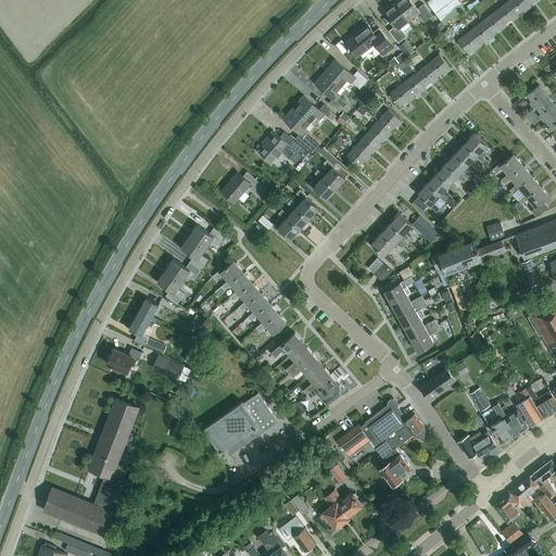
[(424,3),(417,9),(411,0),(399,0),(395,3),(408,21),(417,13),(425,22),(432,15),(424,3)]
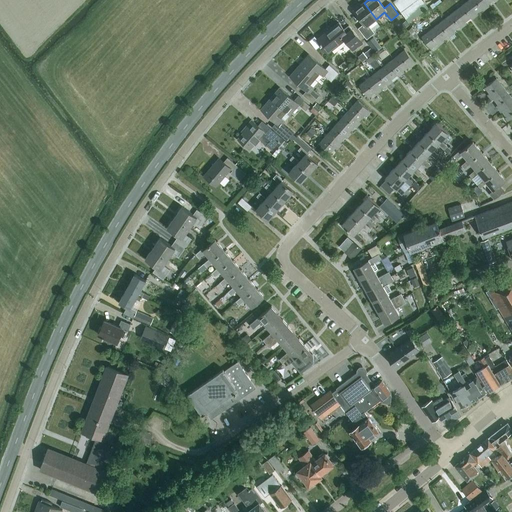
[(409,22),(428,8),(422,0),(394,0),(393,1),(409,22)]
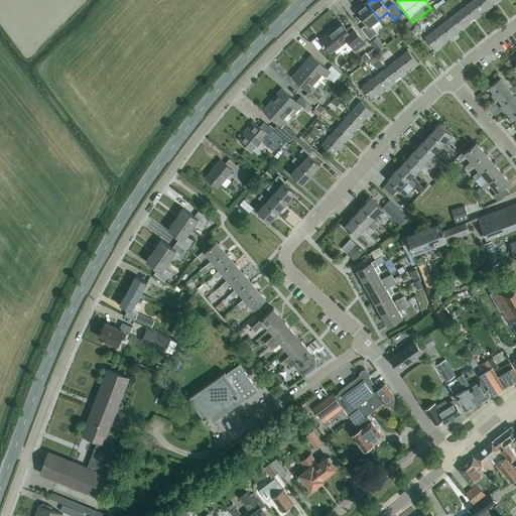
[(493,6),(491,4),(488,0),(472,0),(471,1),(480,13),(486,9),(487,11),(493,6)]
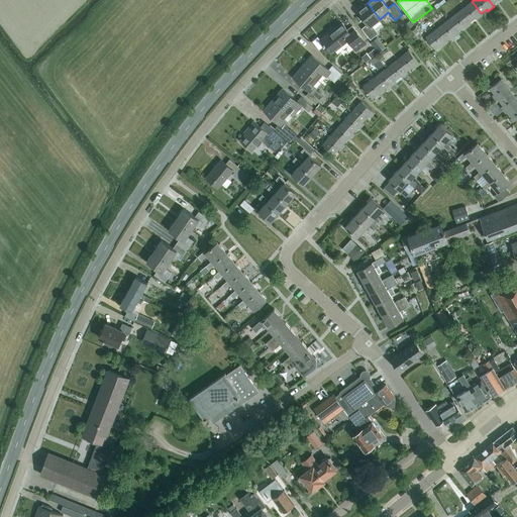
[(477,19),(483,15),(481,13),(472,1),(459,10),(471,24),(472,24),(470,22),(475,17),(477,19)]
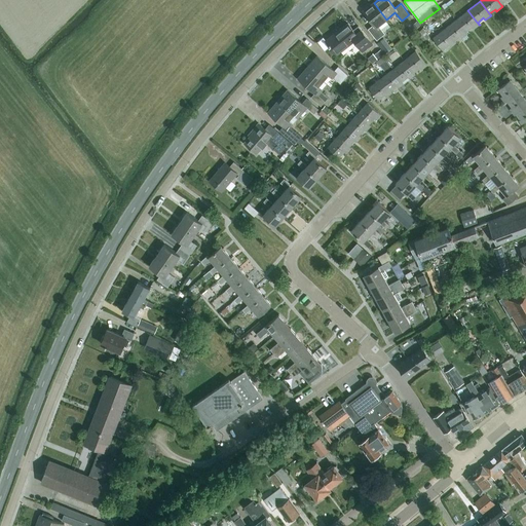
[(368,29),(377,40),(384,34),(378,26),(386,20),(374,3),(364,11),(374,25),(368,29)]
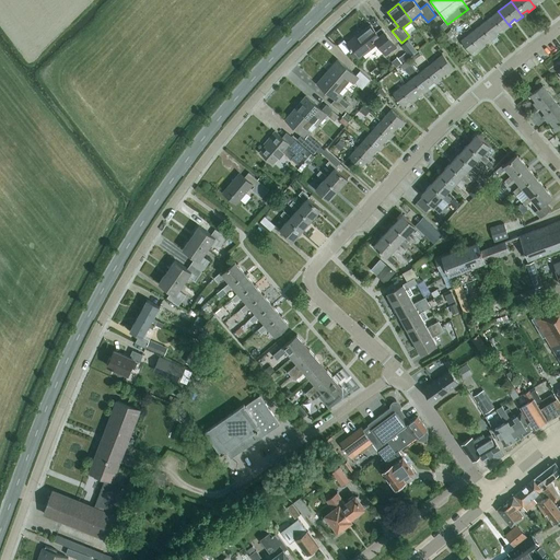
[(502,28),(504,31),(510,26),(498,11),(486,21),(497,34),(502,28)]
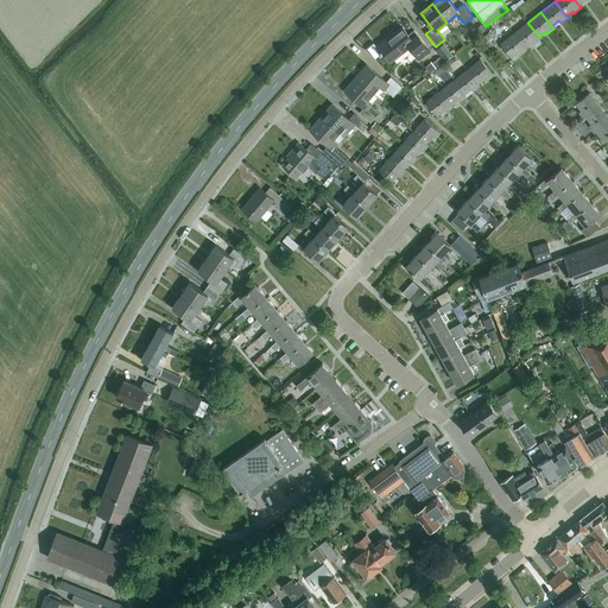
[(540,39),(539,37),(527,23),(514,33),(525,46),(532,42),(533,44),(534,44),(539,39),(540,39)]
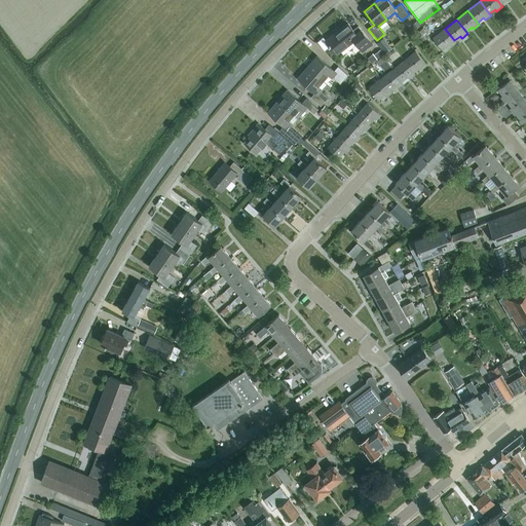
[(410,24),(414,30),(419,26),(416,21),(410,24)]
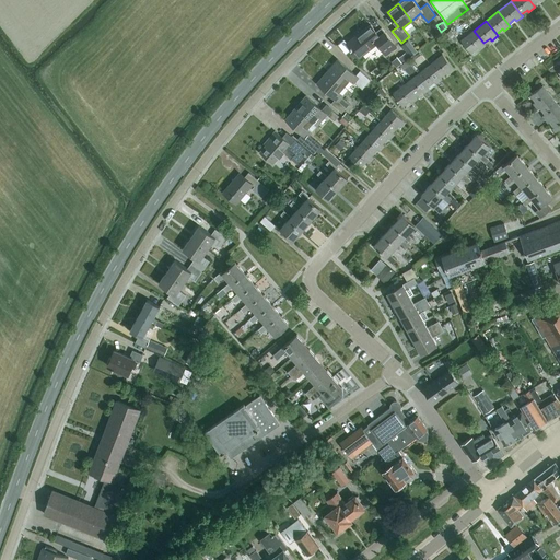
[(376,32),(371,25),(347,44),(358,58),(377,43),(386,55),(396,47),(381,27),(376,32)]
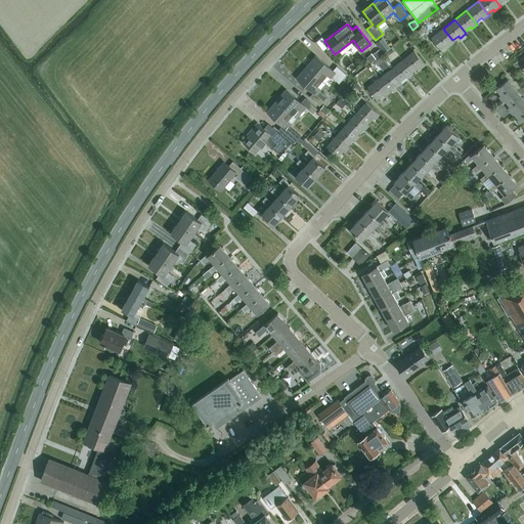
[(421,40),(427,36),(422,28),(416,33),(421,40)]
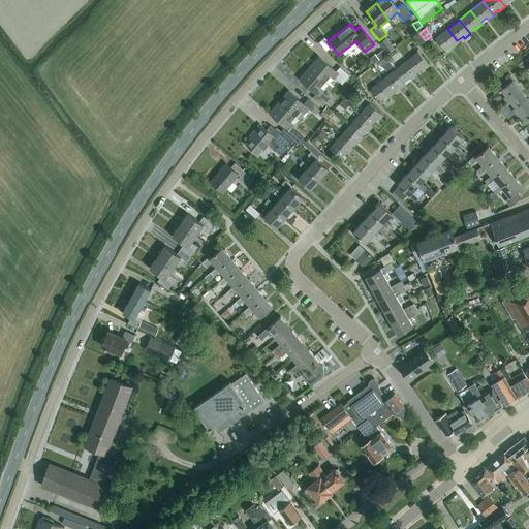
[(445,50),(450,45),(453,48),(459,42),(457,40),(447,29),(435,38),(446,53),(447,52),(445,50)]
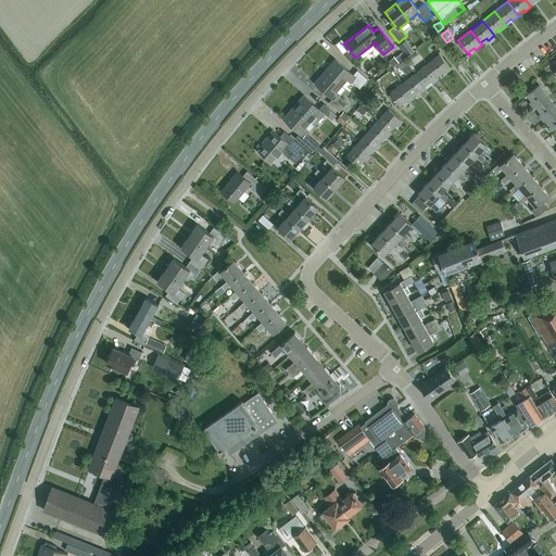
[(412,52),(404,42),(399,46),(407,57),(412,52)]
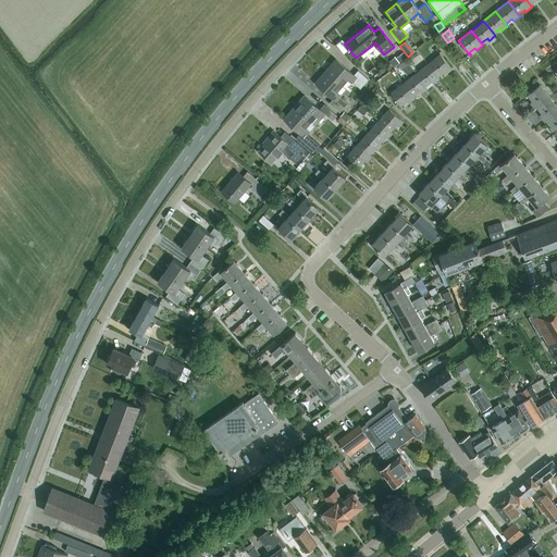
[(403,52),(396,57),(400,62),(407,57),(403,52)]
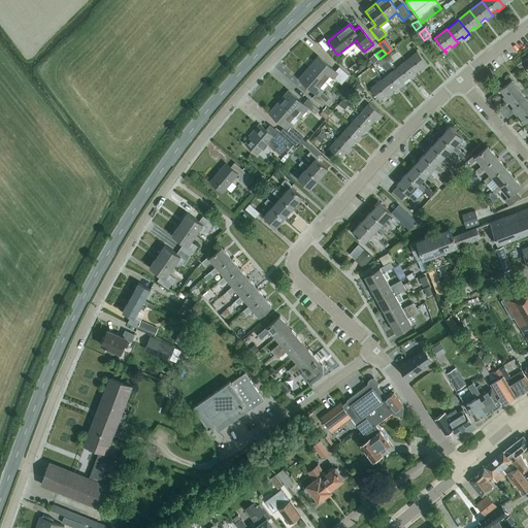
[(423,70),(428,66),(418,52),(405,61),(415,72),(421,68),(423,70)]
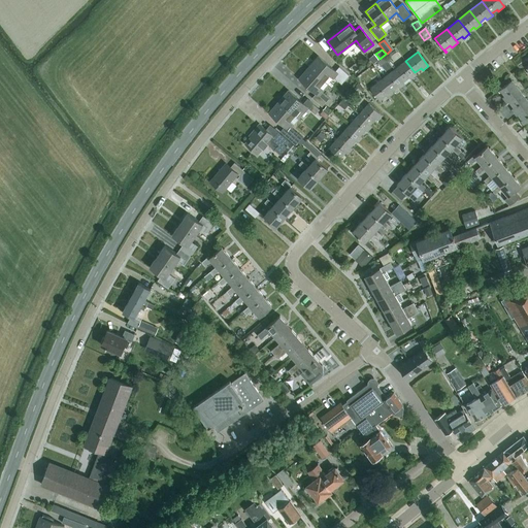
[(374,54),(369,58),(373,64),(378,60),(375,55),(374,54)]
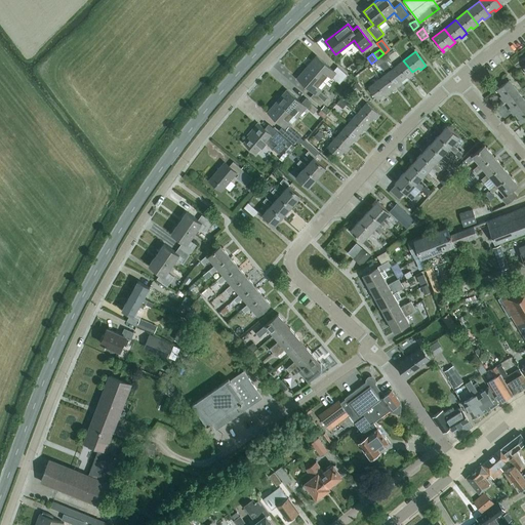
[(327,75),(331,78),(332,77),(339,83),(347,75),(337,67),(333,71),(317,55),(312,62),(314,63),(309,69),(322,81),(327,75)]
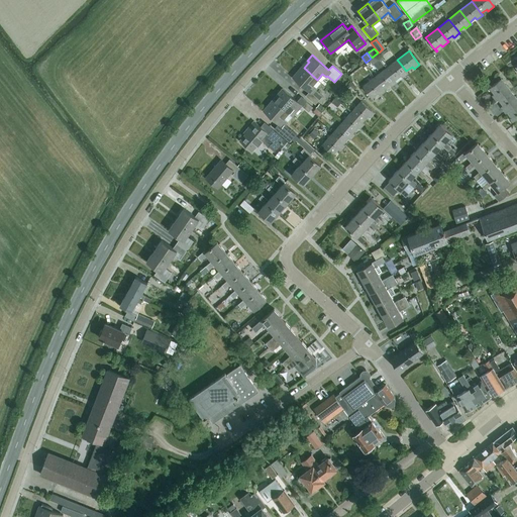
[(372,59),(370,60),(374,65),(380,60),(376,55),(372,59)]
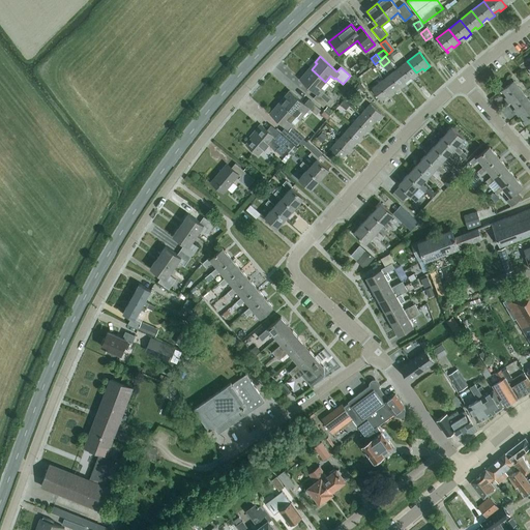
[(405,82),(411,78),(412,80),(418,75),(416,72),(407,61),(395,69),(405,82)]
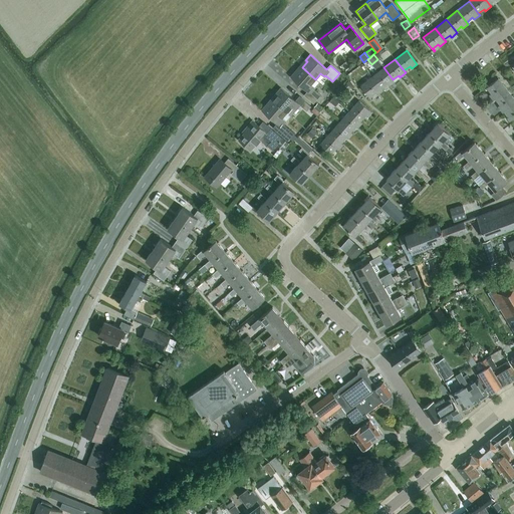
[(313,89),(314,87),(311,84),(315,79),(302,67),(297,72),(296,71),(291,76),(307,91),(304,95),(313,103),(320,95),(313,89)]
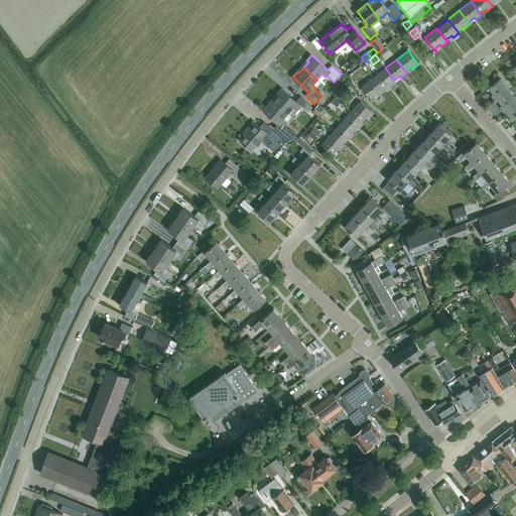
[(383,89),(388,85),(390,87),(396,82),(394,80),(385,68),(374,77),(383,89)]
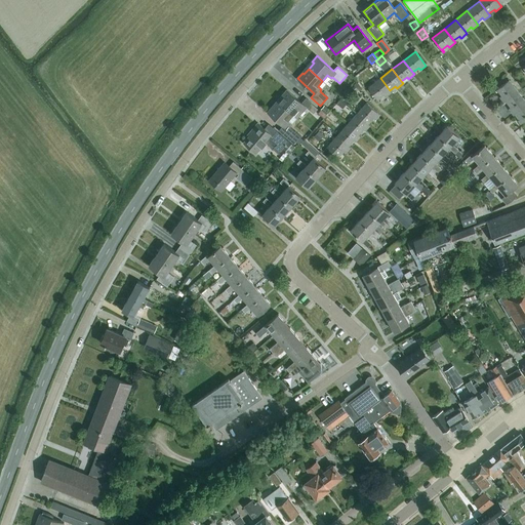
[(391,92),(390,90),(380,78),(368,87),(379,102),(378,99),(384,94),(386,97),(391,92)]
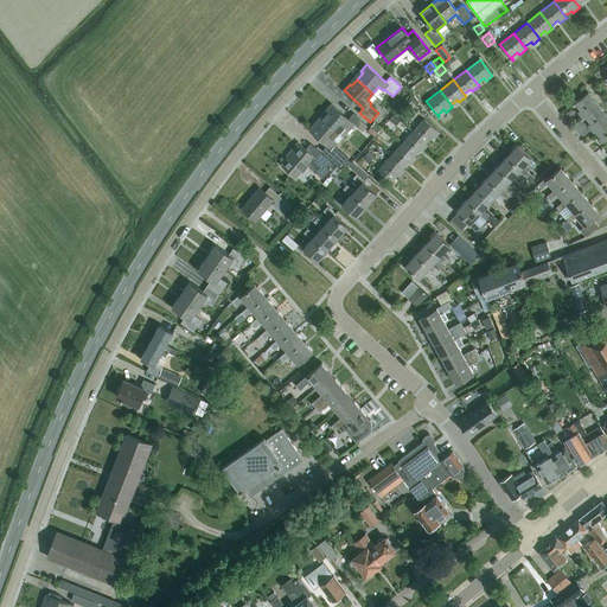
[(588,93),(573,104),(573,106),(575,103),(580,110),(577,112),(583,119),(586,117),(599,106),(588,93)]
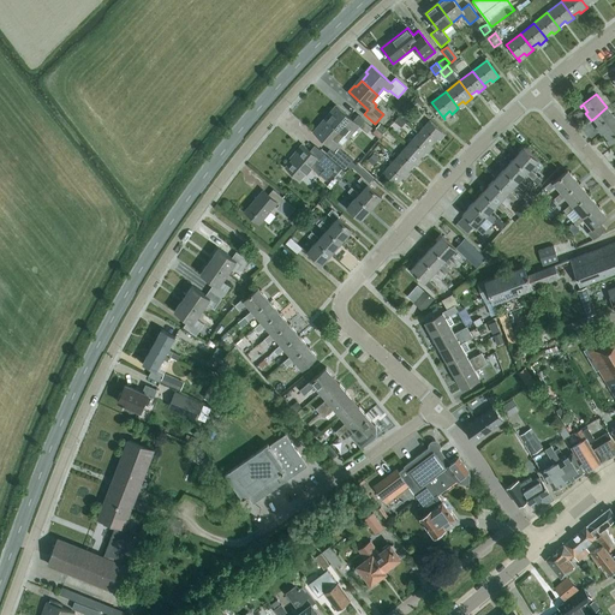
[(347,138),(353,132),(358,125),(368,133),(372,127),(364,121),(365,120),(358,115),(354,120),(336,106),(330,112),(333,113),(327,120),(344,135),(347,138)]
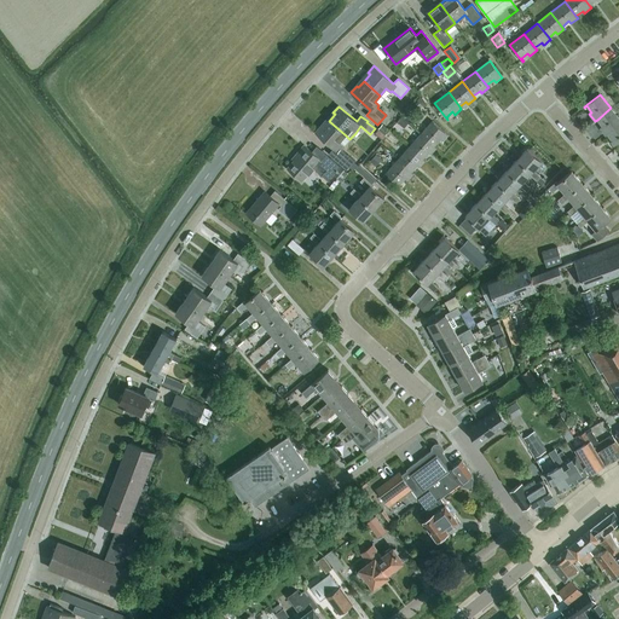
[(597,120),(602,126),(600,128),(605,136),(607,133),(618,123),(618,119),(611,108),(597,120)]
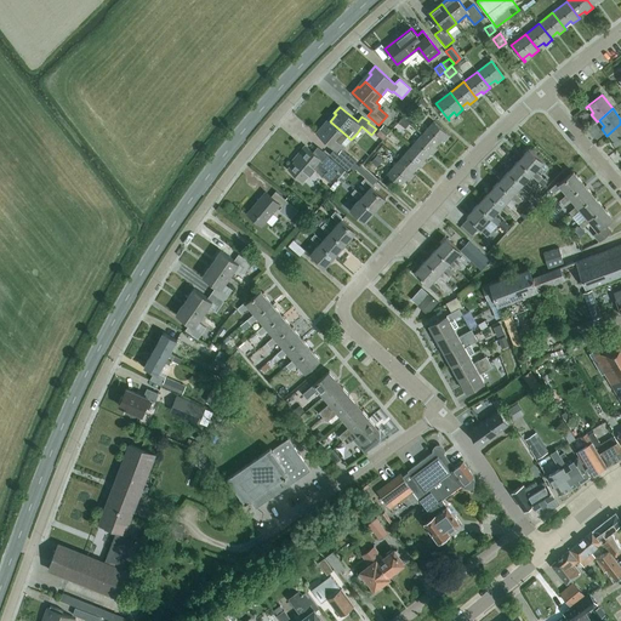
[(405,129),(410,123),(403,117),(398,123),(405,129)]
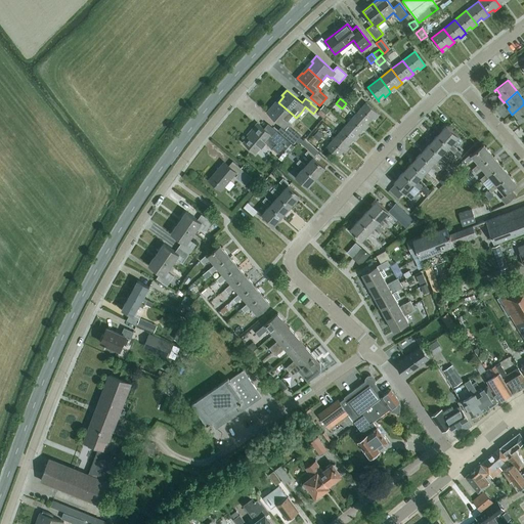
[(272,106),(267,112),(285,127),(280,131),(290,139),(294,135),(287,128),(292,123),(288,120),(293,115),(278,102),(273,107),(272,106)]
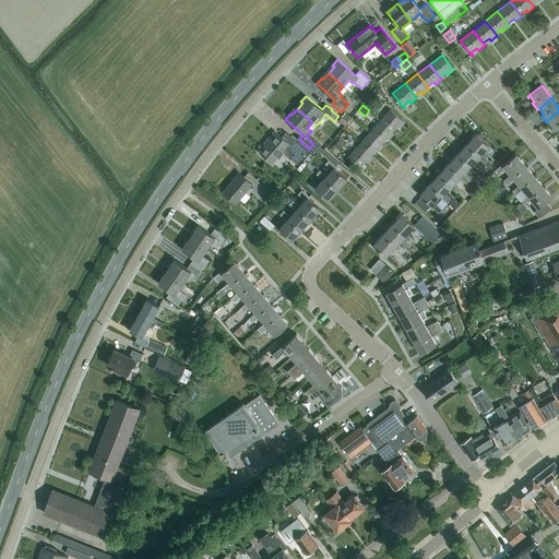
[(400,128),(405,121),(390,109),(380,121),(392,131),(397,126),(400,128)]
